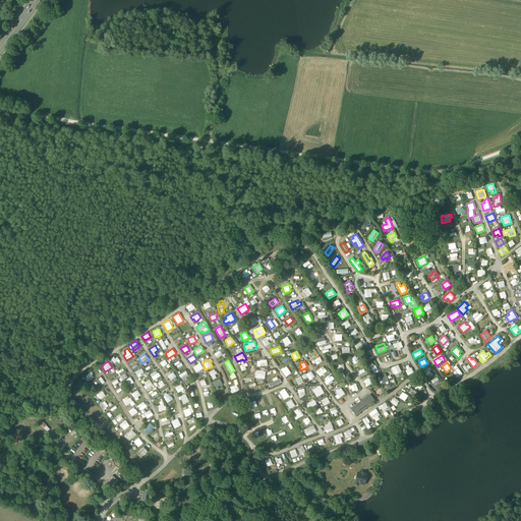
[(200,370),(200,372),(204,371),(200,363),(193,366),(195,372),(200,370)]
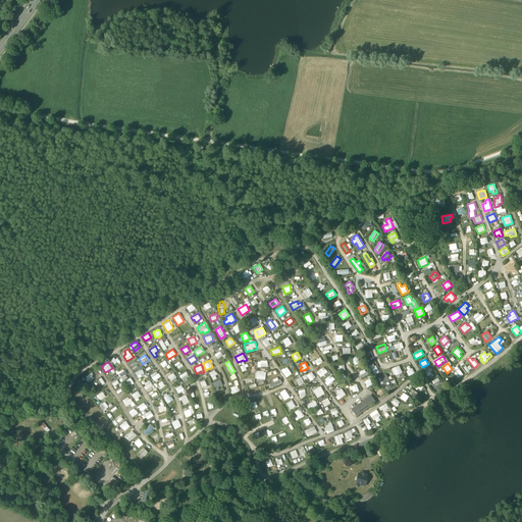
[(376,366),(374,366),(373,364),(369,366),(374,375),(379,372),(376,366)]
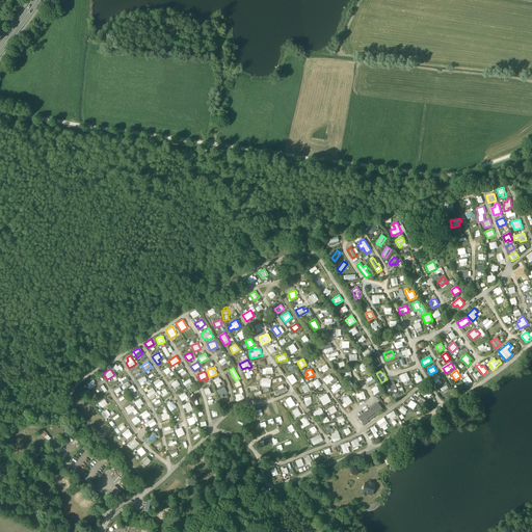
[(399,375),(401,382),(409,380),(407,373),(399,375)]
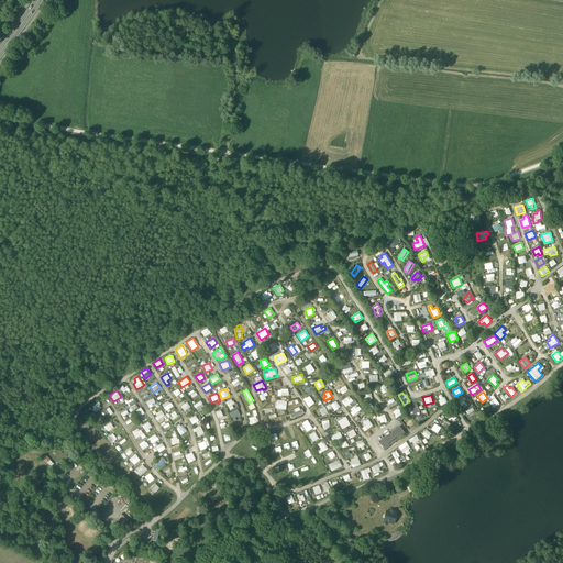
[(440,399),(438,400),(441,406),(448,403),(444,397),(443,398),(441,395),(438,396),(440,399)]
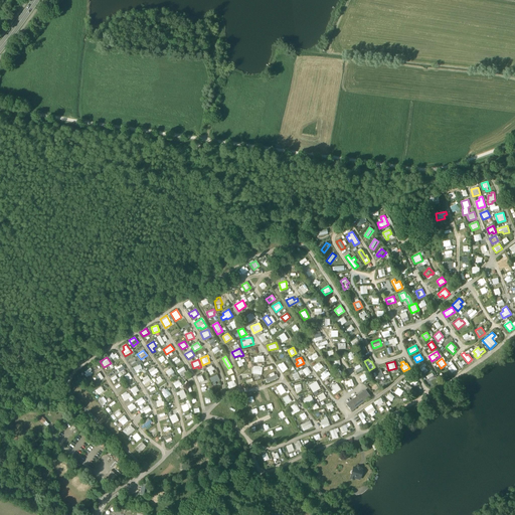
[(451,366),(448,368),(452,373),(457,370),(452,361),(449,363),(451,366)]
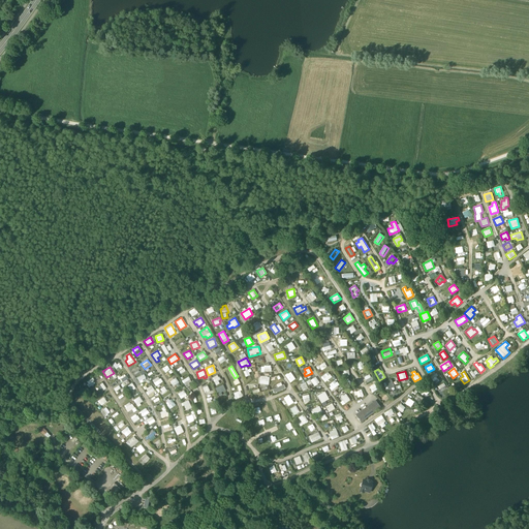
[(290,372),(285,375),(290,383),(296,379),(290,372)]
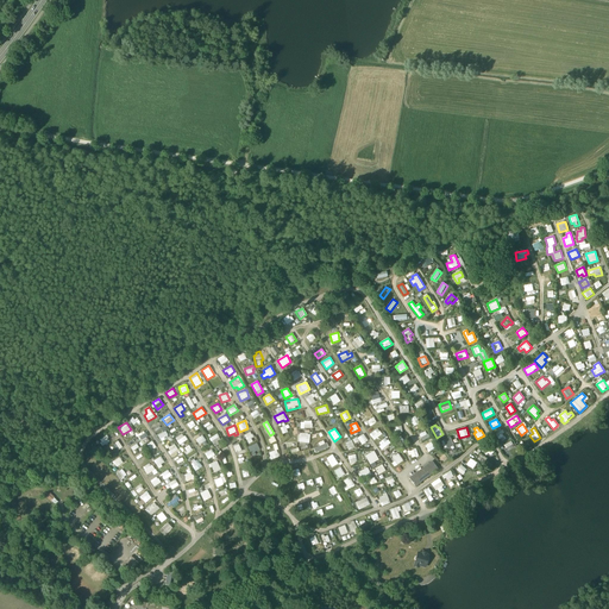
[(374,440),(382,434),(377,428),(369,434),(374,440)]
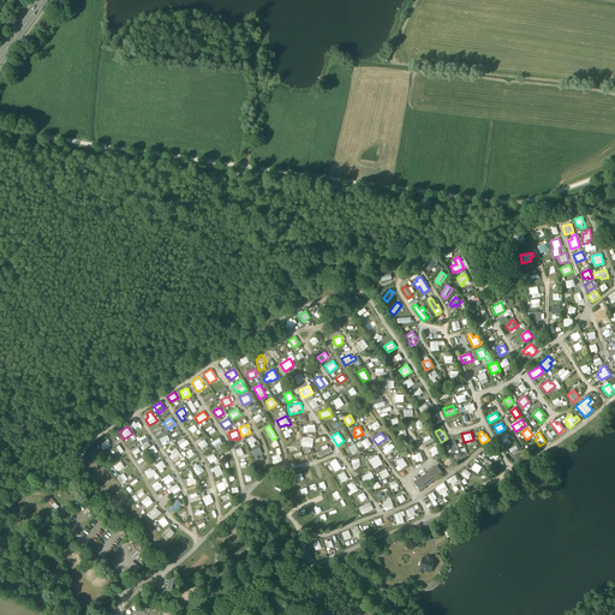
[(142,446),(149,441),(147,435),(138,440),(142,446)]
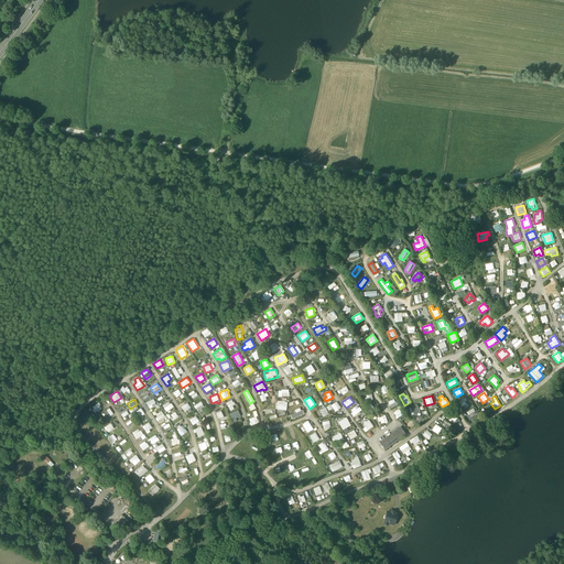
[(153,399),(147,403),(150,409),(156,405),(153,399)]
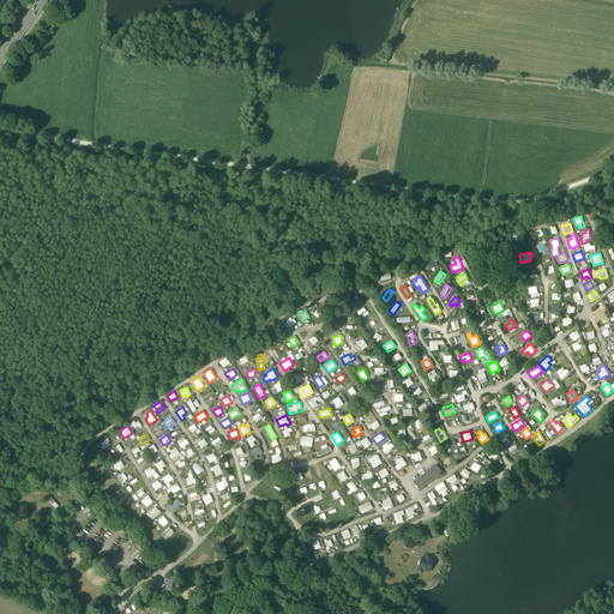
[(426,444),(432,441),(429,434),(422,438),(426,444)]
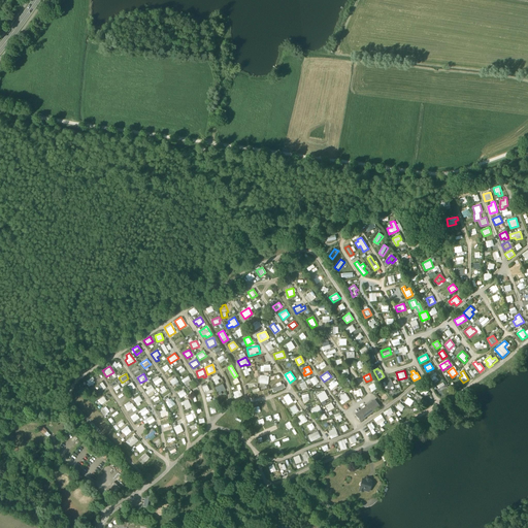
[(152,380),(155,386),(162,382),(159,375),(152,380)]
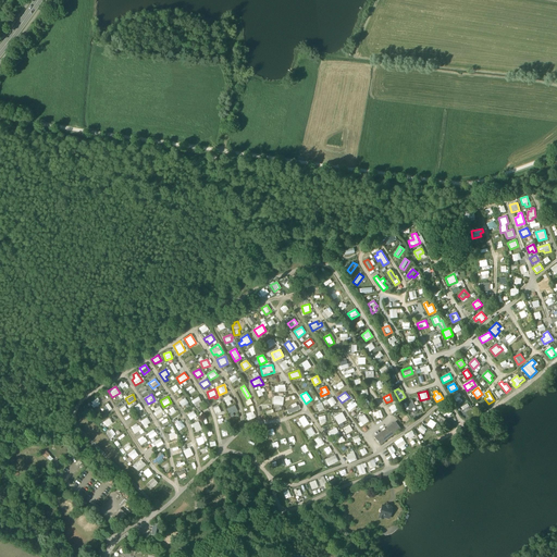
[(197,408),(199,406),(198,405),(201,401),(198,396),(192,401),(197,408)]
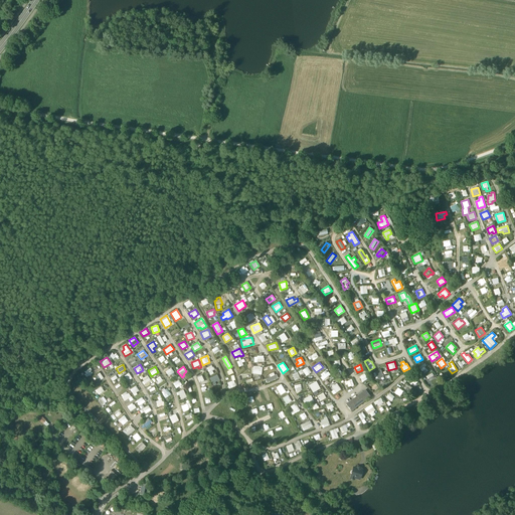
[(262,374),(262,366),(252,366),(252,374),(262,374)]
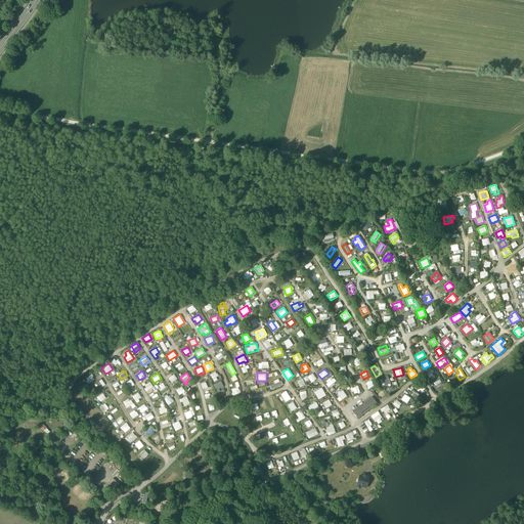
[(312,374),(307,377),(311,383),(316,380),(312,374)]
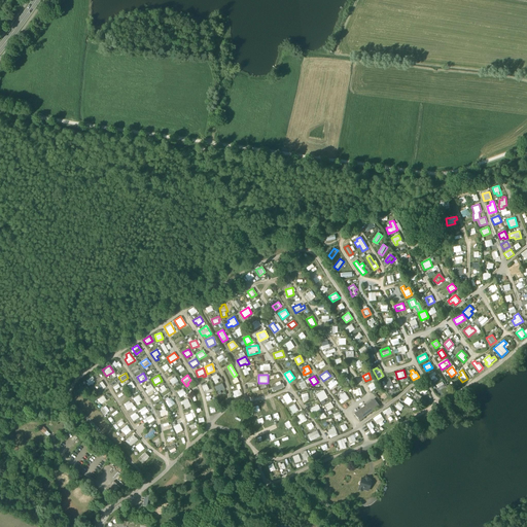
[(86,383),(88,386),(95,382),(93,377),(86,380),(88,383),(86,383)]
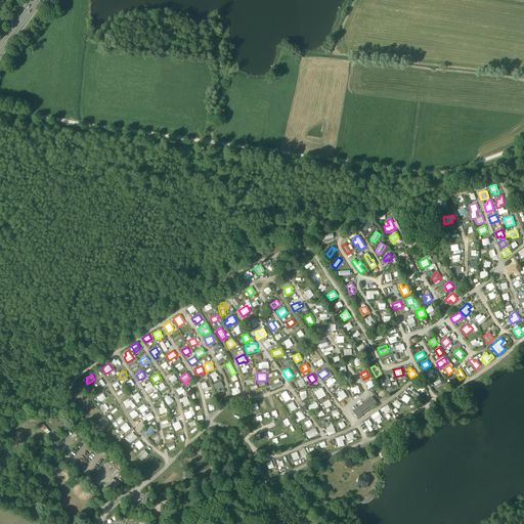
[(175,375),(168,378),(171,383),(177,380),(175,375)]
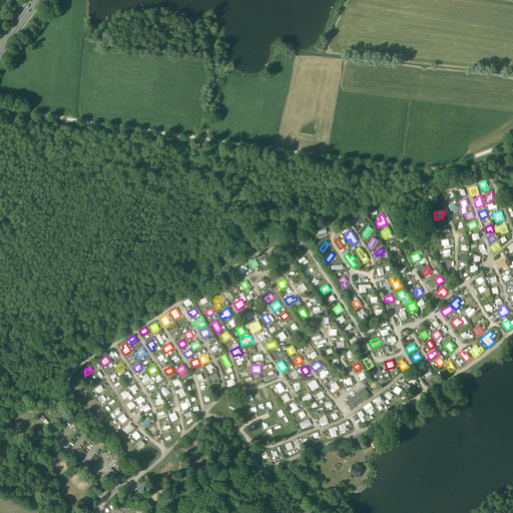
[(380,368),(373,372),(376,378),(383,375),(380,368)]
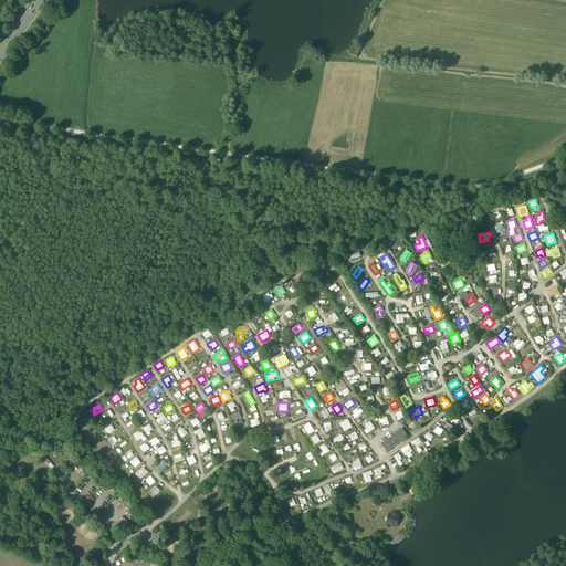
[(356,417),(362,412),(358,407),(353,411),(356,417)]
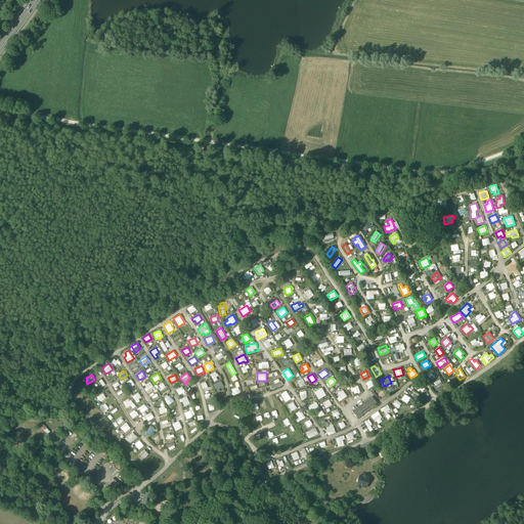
[(297,381),(298,383),(294,385),(296,388),(300,386),(300,388),(305,385),(302,379),(297,381)]
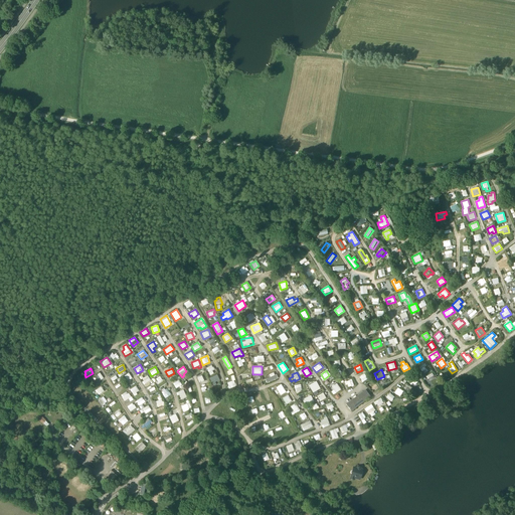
[(109,377),(113,381),(118,378),(114,373),(109,377)]
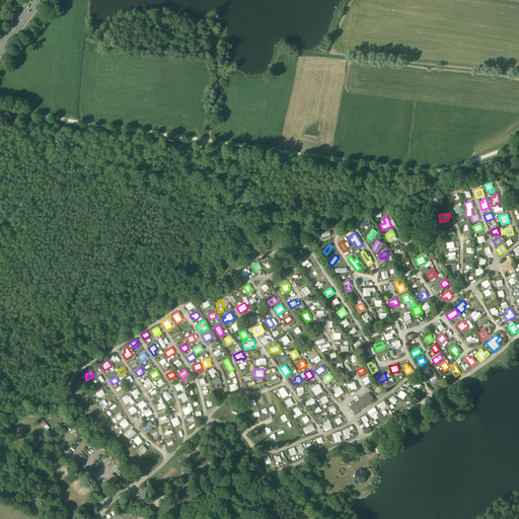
[(430,379),(433,384),(438,381),(435,376),(430,379)]
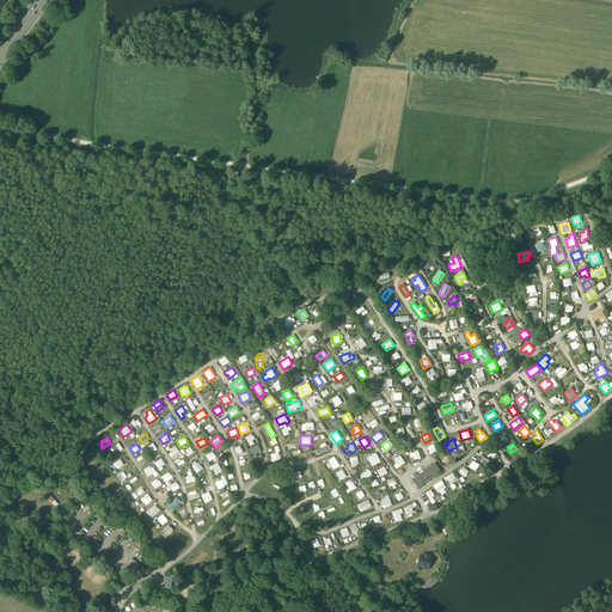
[(254,459),(257,457),(256,454),(261,452),(258,445),(249,450),(254,459)]
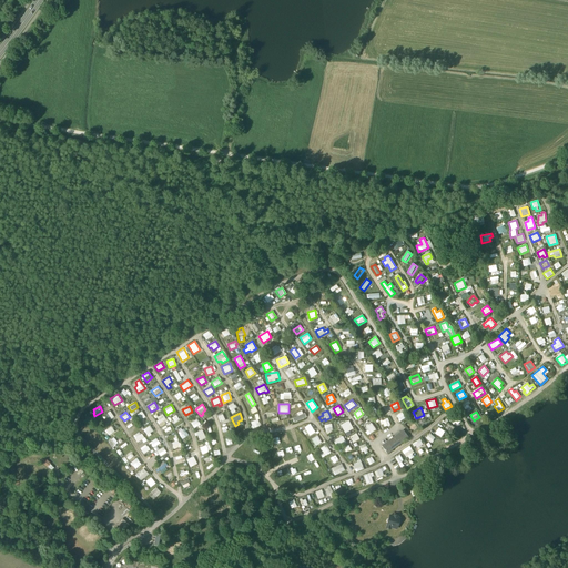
[(294,423),(306,417),(304,413),(292,418),(294,423)]
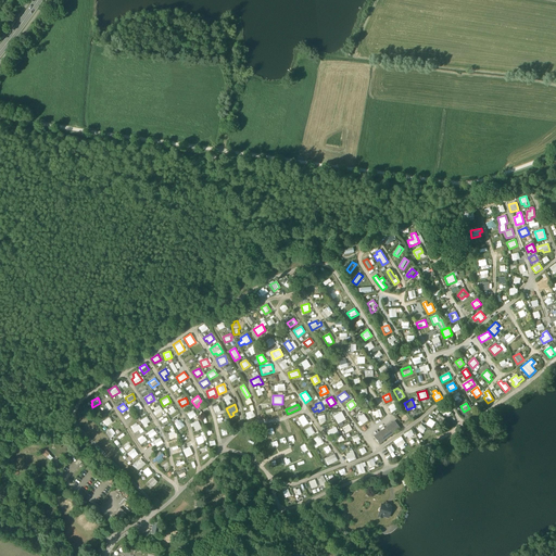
[(388,406),(391,413),(396,409),(393,404),(388,406)]
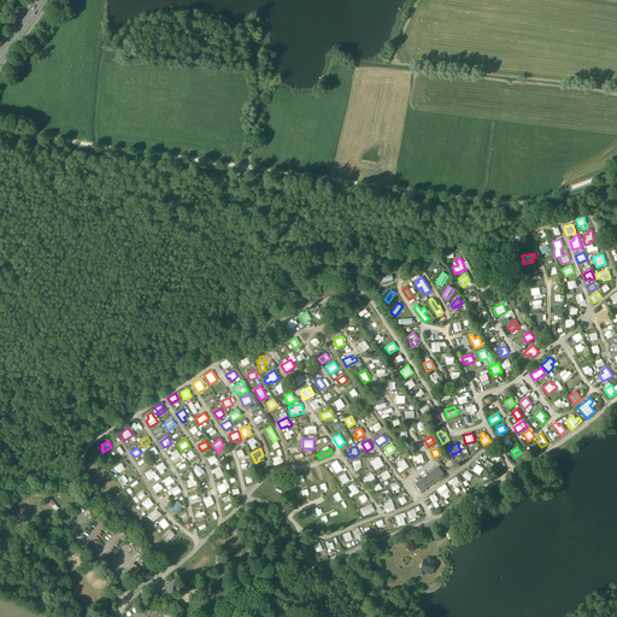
[(176,450),(171,453),(172,457),(170,458),(172,460),(181,456),(176,450)]
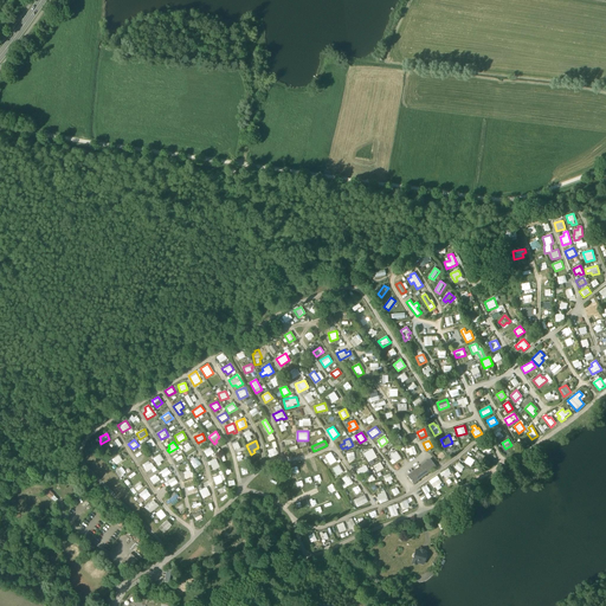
[(269,457),(278,455),(275,442),(271,443),(274,449),(268,450),(269,457)]
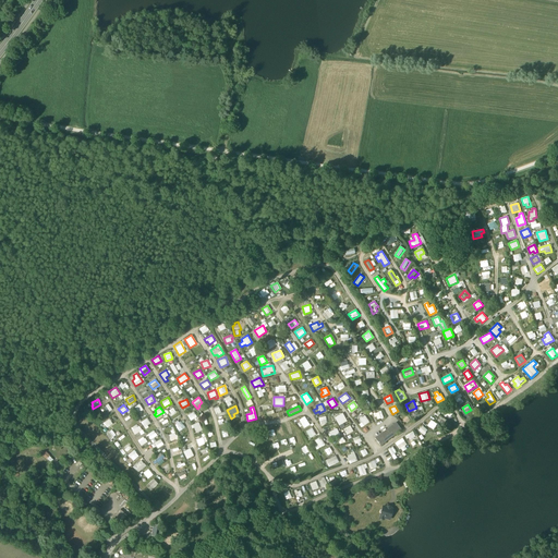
[(191,421),(197,417),(194,412),(187,415),(191,421)]
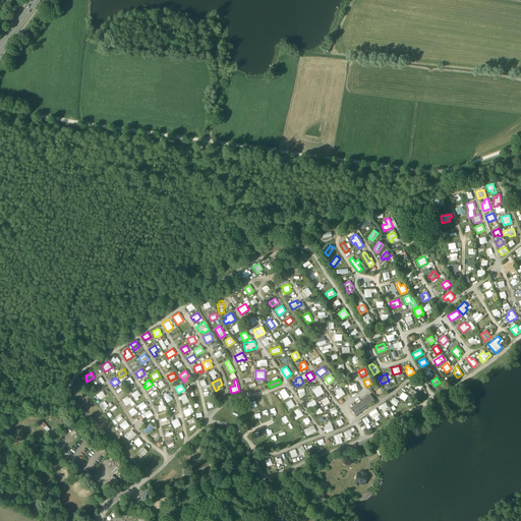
[(312,389),(315,397),(324,394),(321,386),(312,389)]
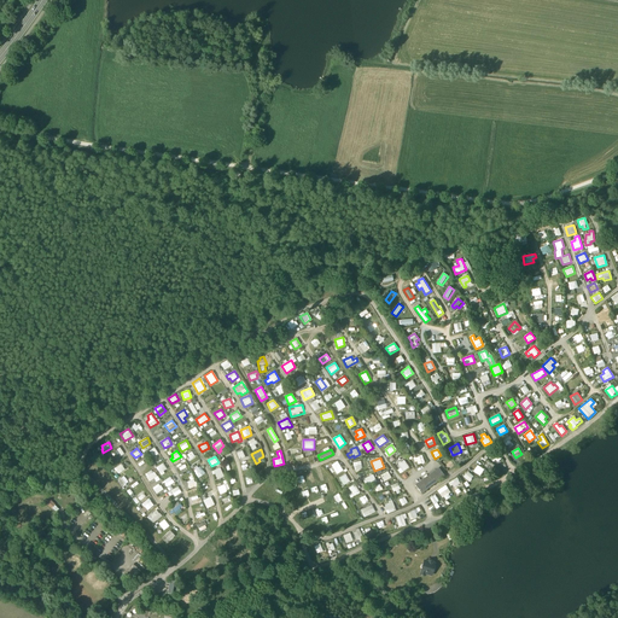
[(403,460),(397,464),(400,467),(397,470),(400,474),(409,467),(403,460)]
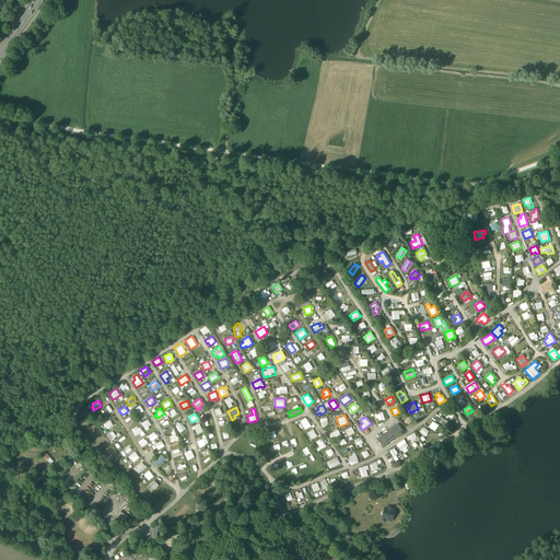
[(146,430),(152,426),(148,419),(141,423),(146,430)]
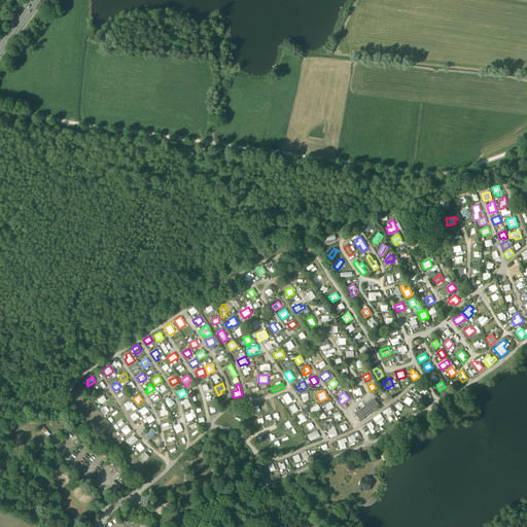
[(100,403),(106,400),(104,395),(97,398),(100,403)]
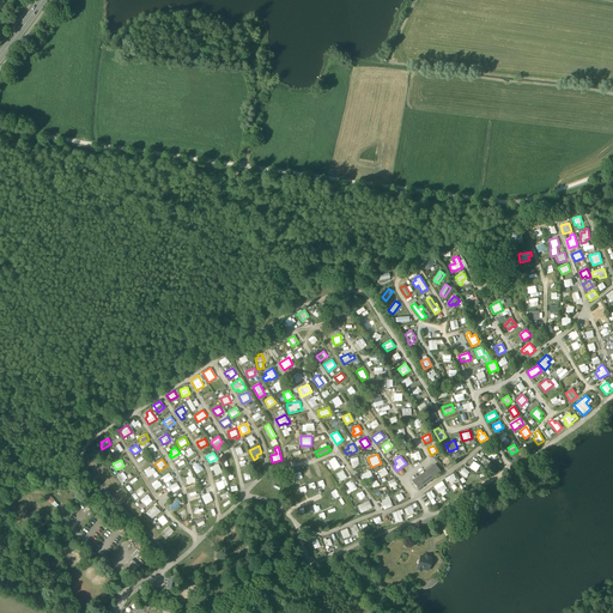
[(196,474),(202,471),(199,461),(192,465),(196,474)]
